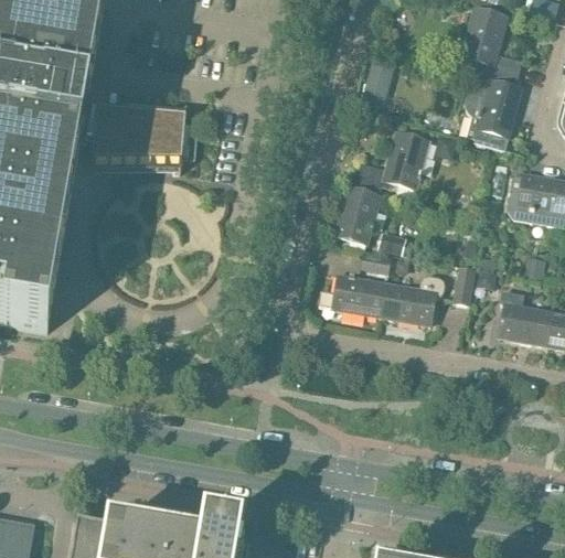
[(0,306),(4,307),(3,312),(6,313),(3,322),(0,321),(0,322),(14,325),(46,331),(48,329),(48,326),(43,325),(44,318),(49,319),(76,162),(72,162),(74,148),(81,149),(81,146),(74,145),(75,141),(93,143),(93,161),(112,161),(179,161),(178,172),(180,172),(180,171),(184,117),(113,110),(97,109),(97,113),(87,111),(88,106),(86,106),(105,3),(85,0),(59,0),(59,1),(49,0),(1,0),(0,11),(0,306)]
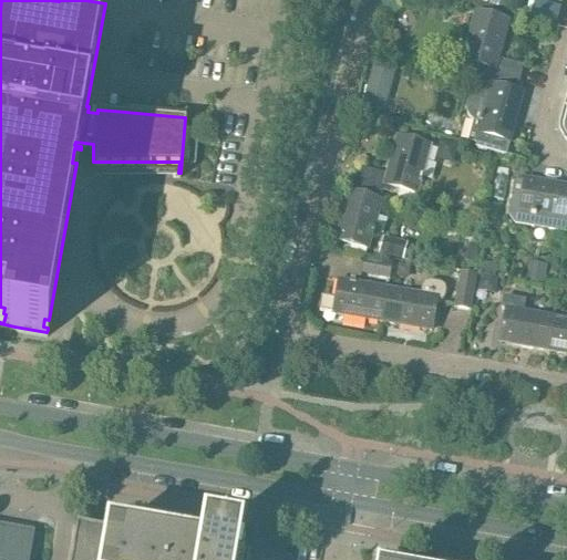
[(474,8),(460,58),(494,66),(494,68),(519,74),(524,61),(498,54),(508,18),(474,8)]
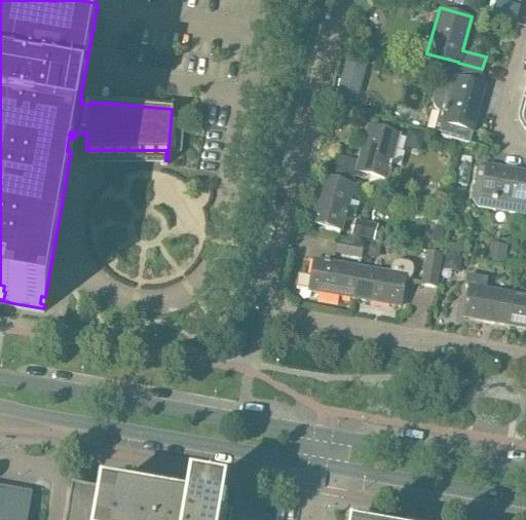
[(433,94),(431,97),(431,99),(433,101),(434,104),(435,106),(437,108),(438,109),(444,110),(441,119),(444,120),(442,130),(441,133),(470,141),(473,128),(485,83),(479,81),(482,69),(458,63),(455,74),(453,73),(453,75),(446,73),(444,82),(442,83),(439,84),(437,85),(436,87),(434,89),(433,91),(433,94)]
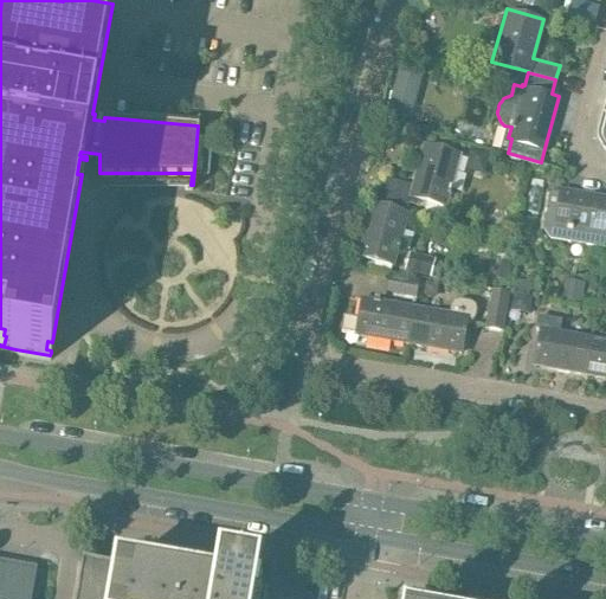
[(382,189),(410,198),(411,197),(446,206),(461,153),(424,142),(413,182),(386,174),(382,189)]
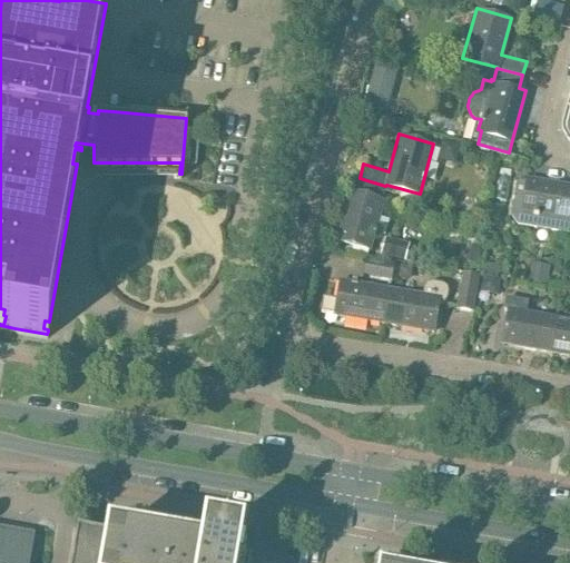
[(517,183),(512,213),(518,221),(569,229),(569,219),(569,183),(532,177),(526,176),(526,178),(517,177),(516,181),(517,183)]
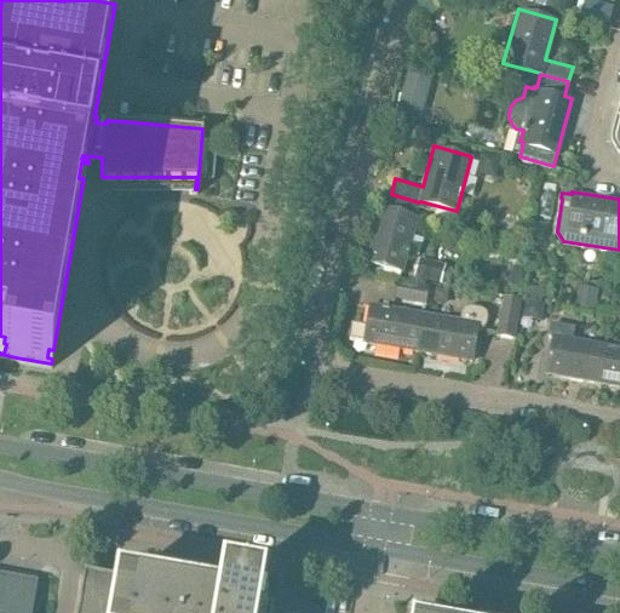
[(419,202),(391,194),(388,207),(380,206),(367,253),(385,258),(383,263),(403,269),(419,215),(417,213),(419,202)]
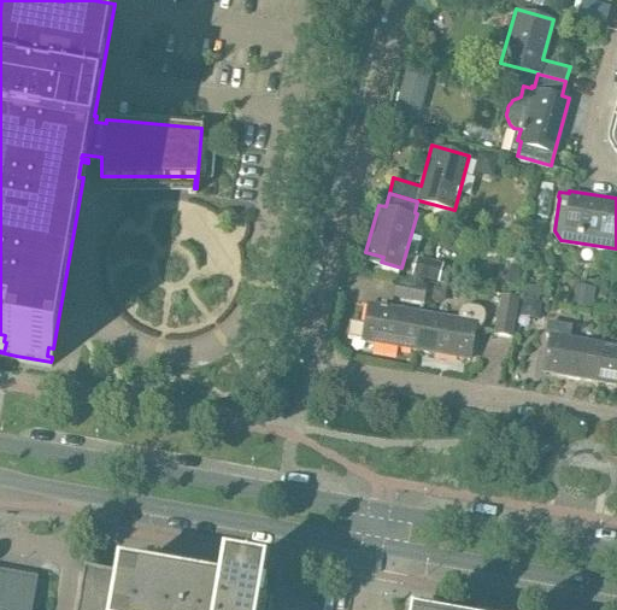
[(423,300),(425,282),(395,276),(393,294),(423,300)]
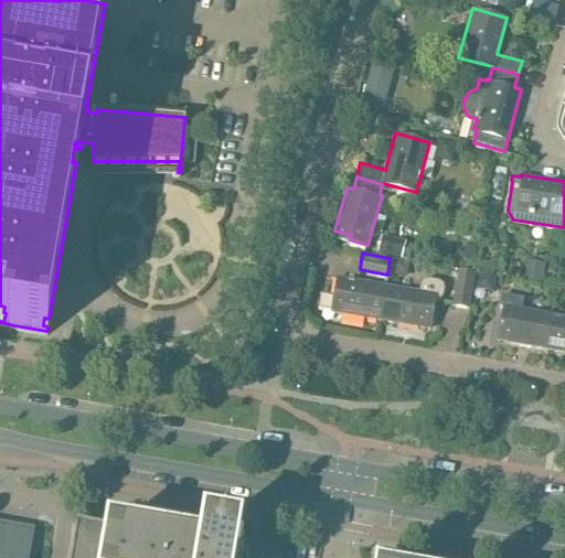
[(475,269),(458,266),(451,302),(468,304),(475,269)]
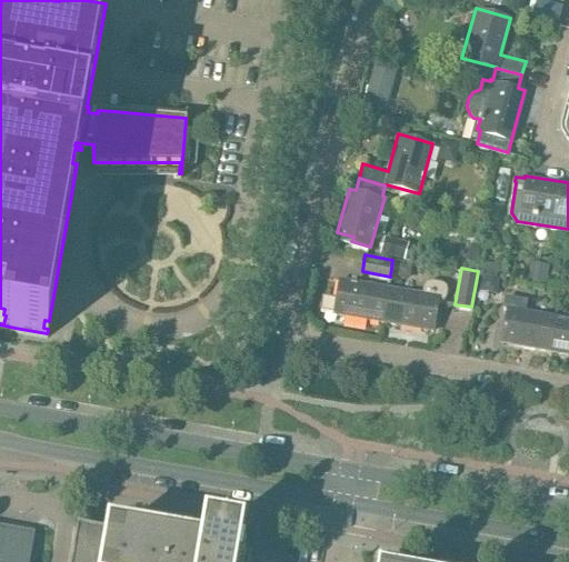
[(339,312),(382,320),(389,285),(339,277),(336,294),(341,295),(339,312)]
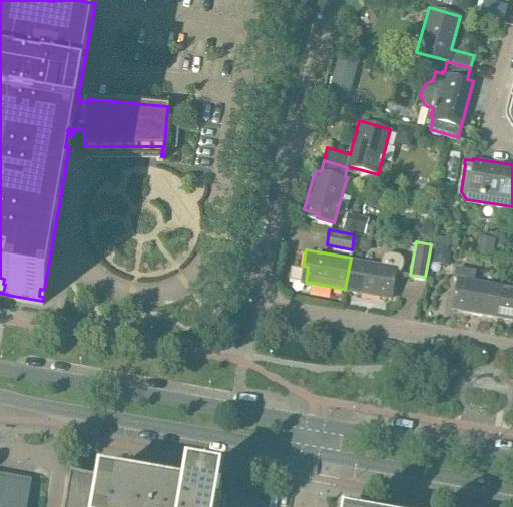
[(381,263),(351,258),(345,289),(386,296),(388,281),(393,281),(395,271),(400,272),(403,266),(403,260),(402,256),(398,254),(396,254),(392,252),(390,252),(387,251),(383,254),(381,258),(381,263)]
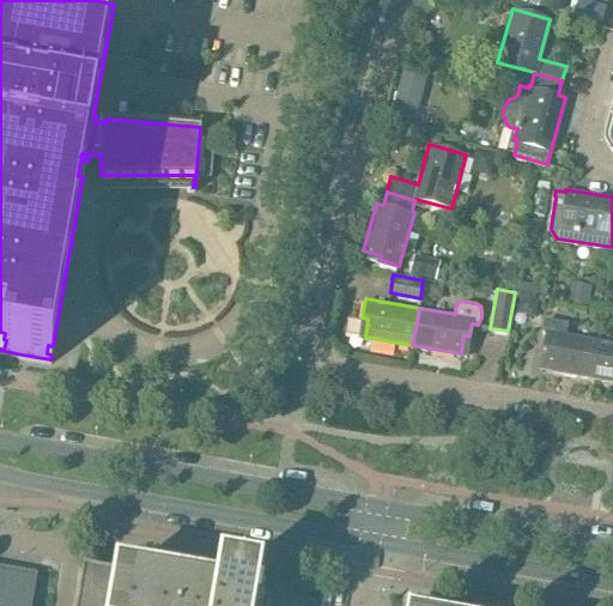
[(544,316),(541,331),(546,332),(542,350),(548,350),(546,368),(594,376),(600,339),(565,333),(568,320),(544,316)]
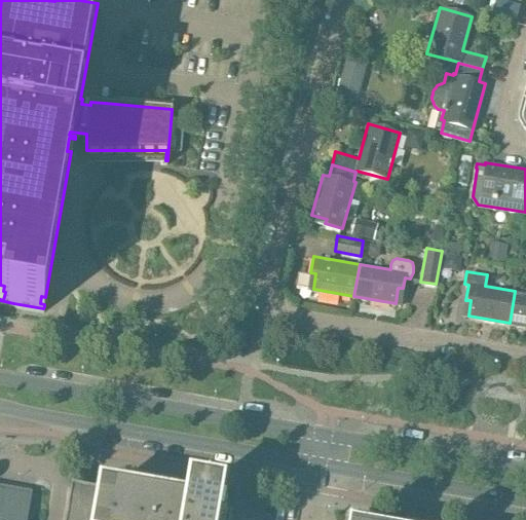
[(525,293),(515,291),(510,323),(525,325),(525,293)]
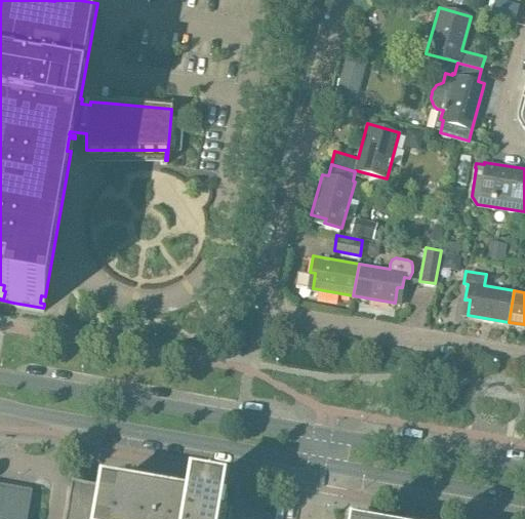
[(0,518),(26,518),(32,488),(0,482),(0,518)]
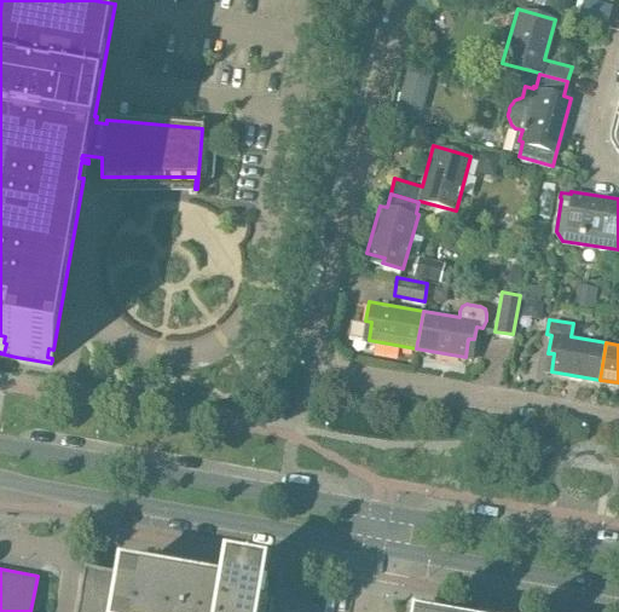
[(84,570),(75,611),(270,611),(272,602),(259,600),(260,585),(223,579),(223,583),(221,588),(220,593),(197,589),(190,588),(84,570)]
